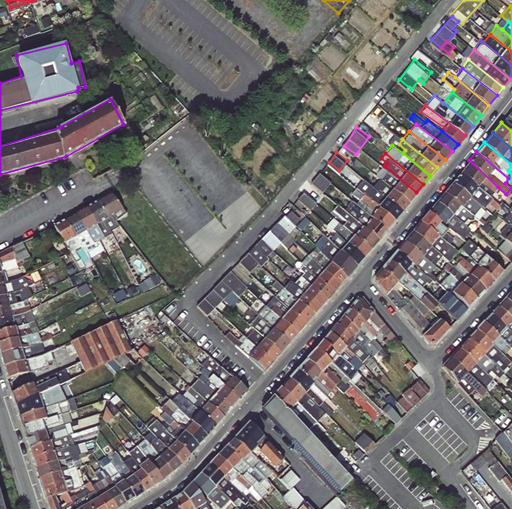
[(490,195),(498,187),(469,160),(460,171),(490,195)]
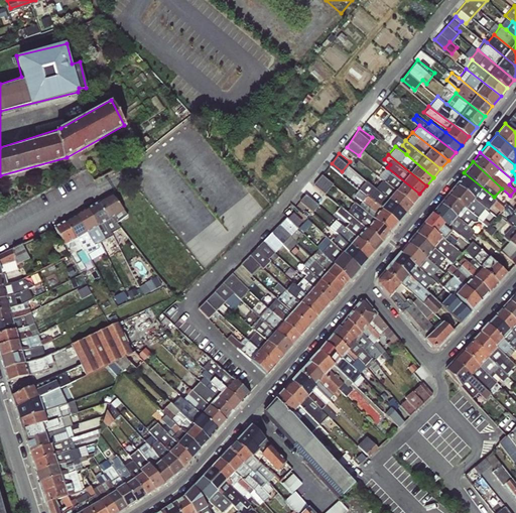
[(419,194),(387,167),(382,163),(378,167),(387,175),(384,179),(412,203),(419,194)]
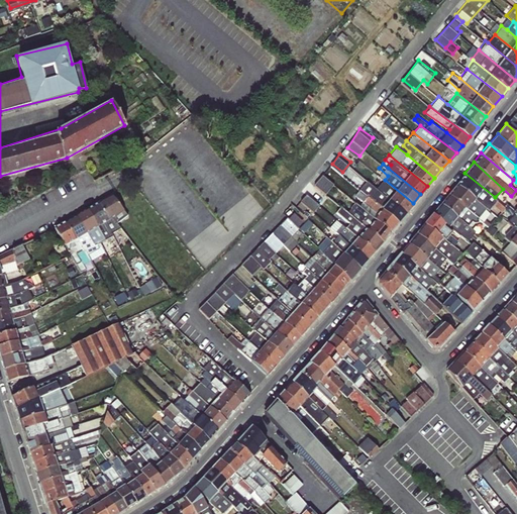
[(374,185),(407,211),(413,203),(385,180),(377,173),(373,178),(377,182),(374,185)]
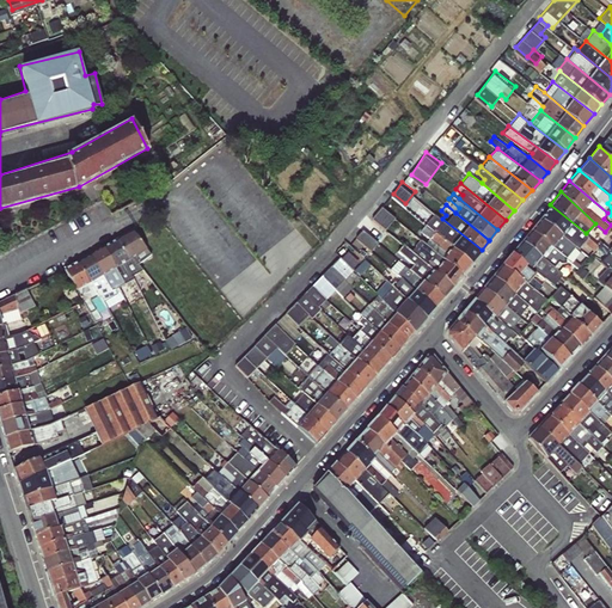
[(598,245),(586,233),(550,204),(542,215),(577,247),(583,241),(593,249),(598,245)]
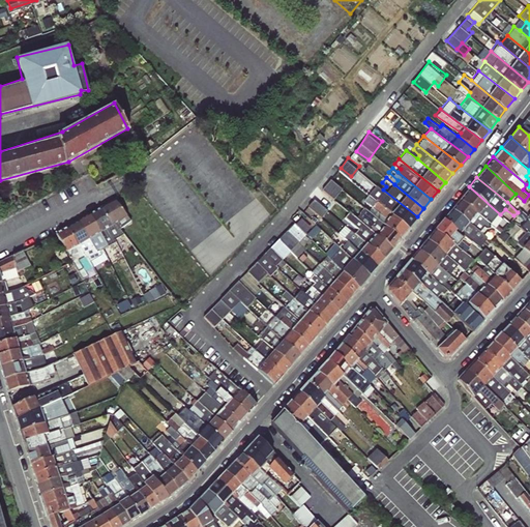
[(503,216),(500,214),(469,186),(460,197),(488,220),(495,225),(503,216)]
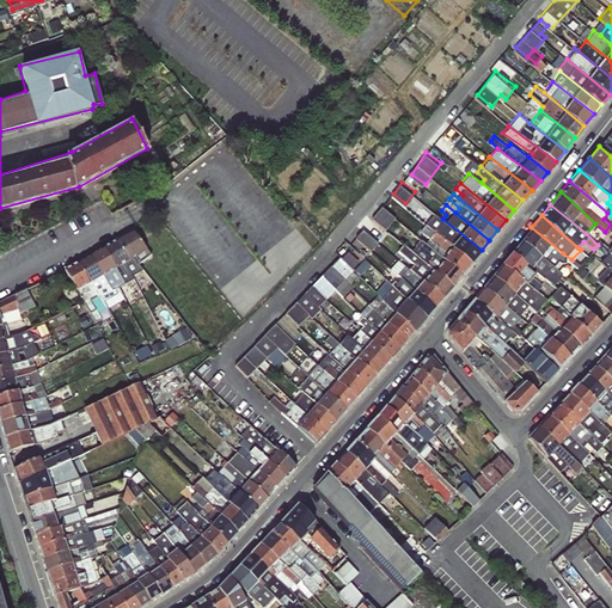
[(463,272),(426,241),(396,216),(390,222),(415,245),(411,250),(453,284),(463,272)]
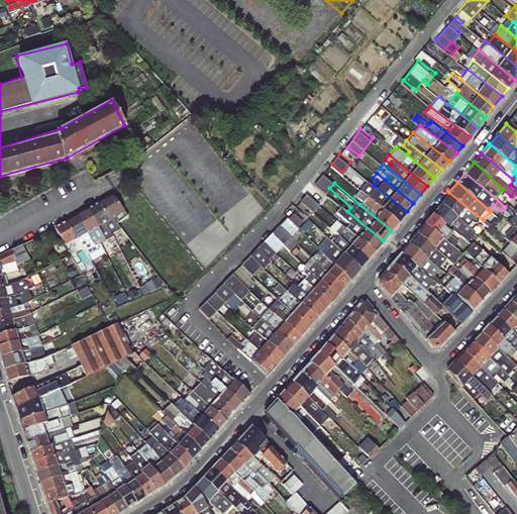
[(407,211),(374,185),(372,189),(368,187),(364,192),(399,220),(407,211)]
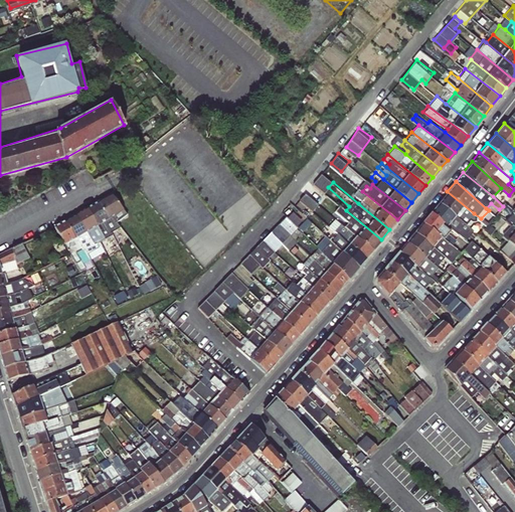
[(358,203),(389,229),(397,219),(362,191),(357,187),(352,193),(361,199),(358,203)]
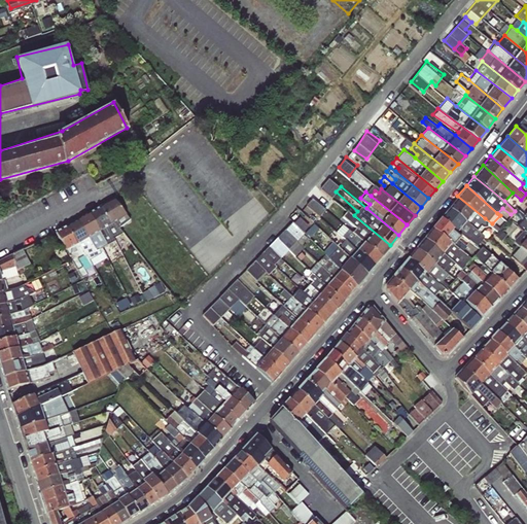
[(114,196),(100,204),(118,234),(123,231),(118,224),(129,217),(129,216),(114,196)]
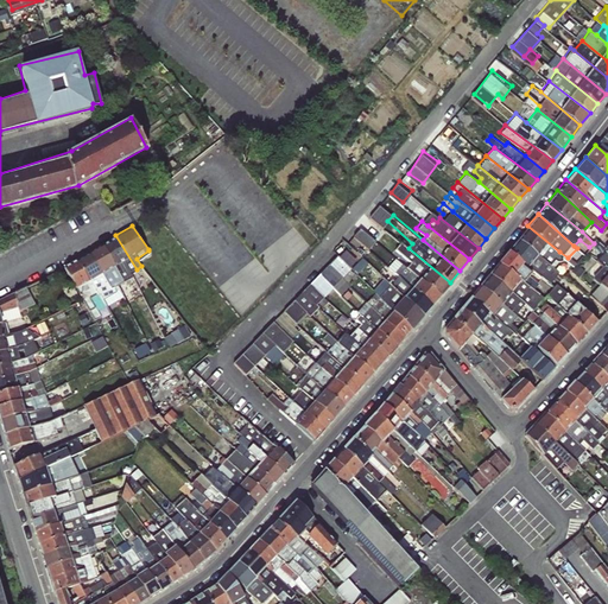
[(550,262),(559,252),(527,226),(519,236),(550,262)]
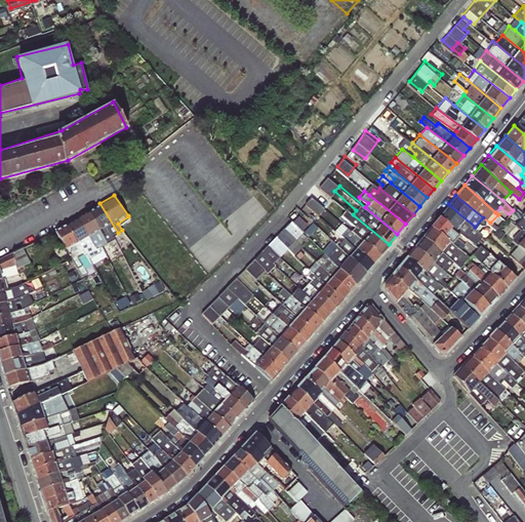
[(107,239),(118,233),(99,203),(88,209),(107,239)]
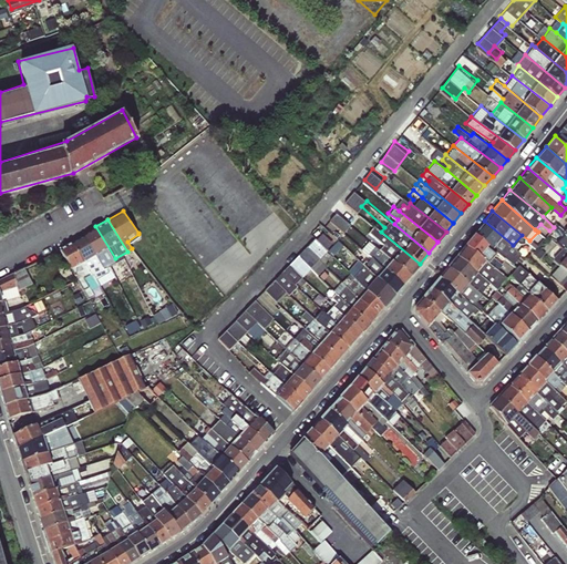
[(523,250),(513,245),(484,221),(474,233),(505,257),(515,264),(514,268),(519,273),(524,268),(516,259),(523,250)]
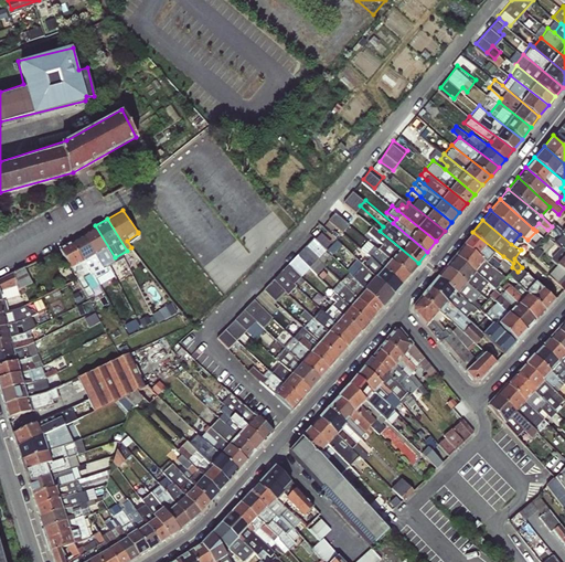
[(377,246),(409,274),(418,263),(380,231),(372,224),(368,230),(380,242),(377,246)]
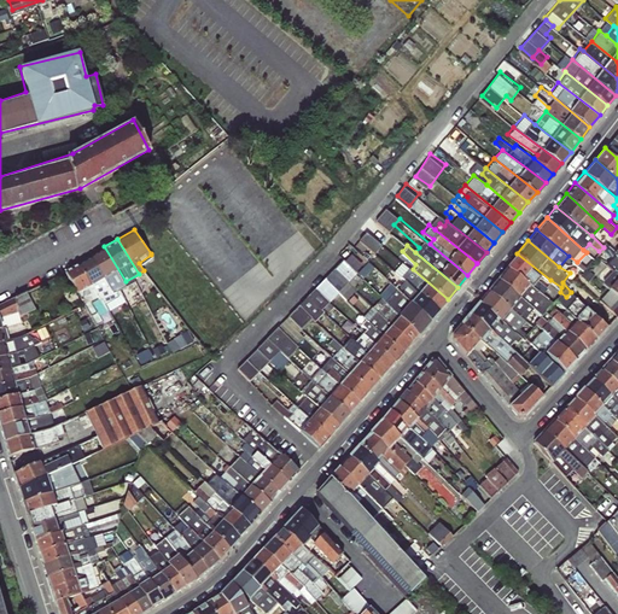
[(111,290),(126,281),(104,246),(89,255),(111,290)]
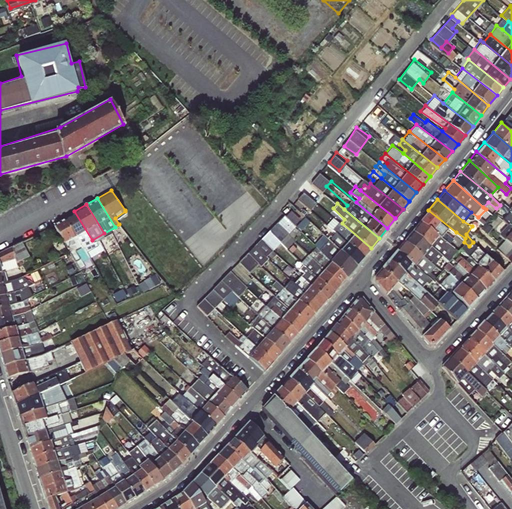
[(511,210),(510,208),(501,218),(508,224),(511,227),(511,210)]
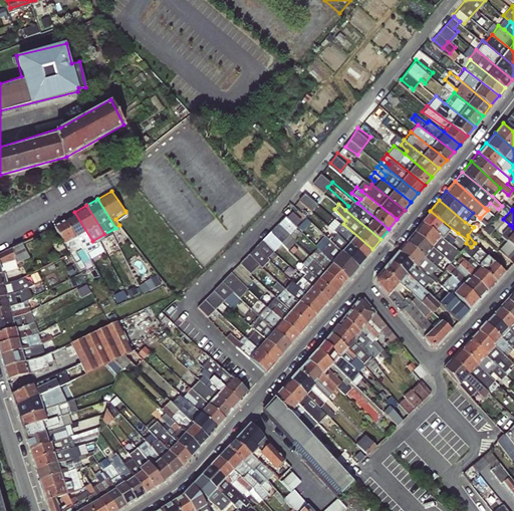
[(454,238),(458,233),(430,211),(422,220),(461,249),(465,245),(460,243),(454,238)]
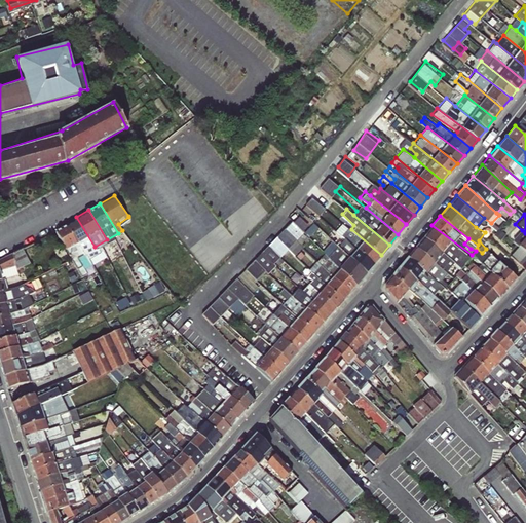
[(76,217),(66,223),(84,254),(87,251),(95,247),(76,217)]
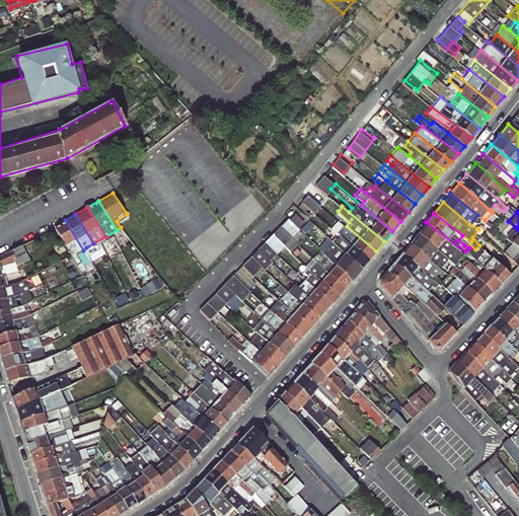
[(91,259),(86,247),(83,250),(65,220),(55,226),(85,281),(88,279),(84,270),(86,269),(83,264),(91,259)]
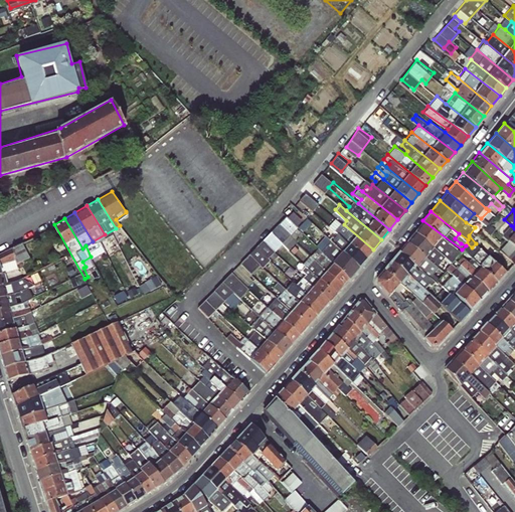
[(452,261),(462,249),(422,220),(414,230),(452,261)]
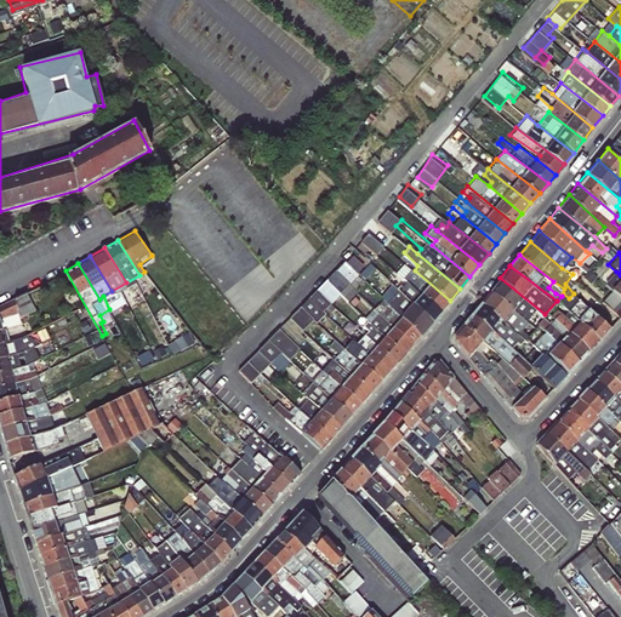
[(450,301),(415,270),(405,281),(442,310),(450,301)]
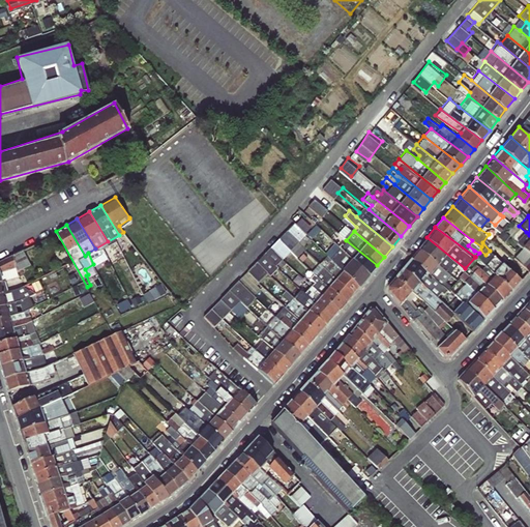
[(529,269),(529,235),(526,232),(516,241),(523,246),(513,256),(529,270),(529,269)]
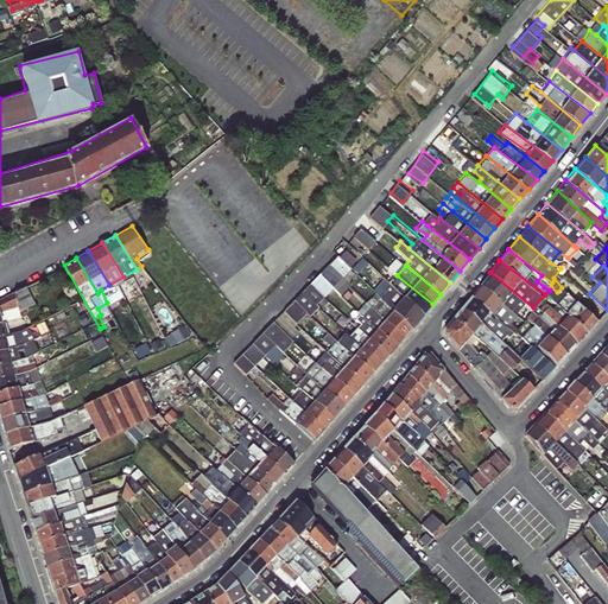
[(381,275),(424,313),(432,304),(397,275),(388,269),(381,275)]
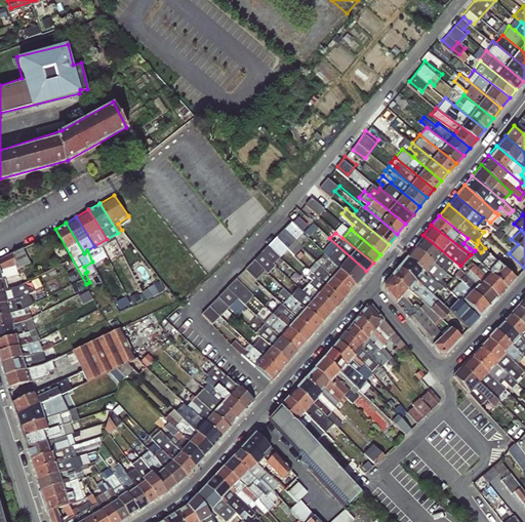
[(455,272),(460,266),(422,235),(415,244),(448,271),(451,268),(455,272)]
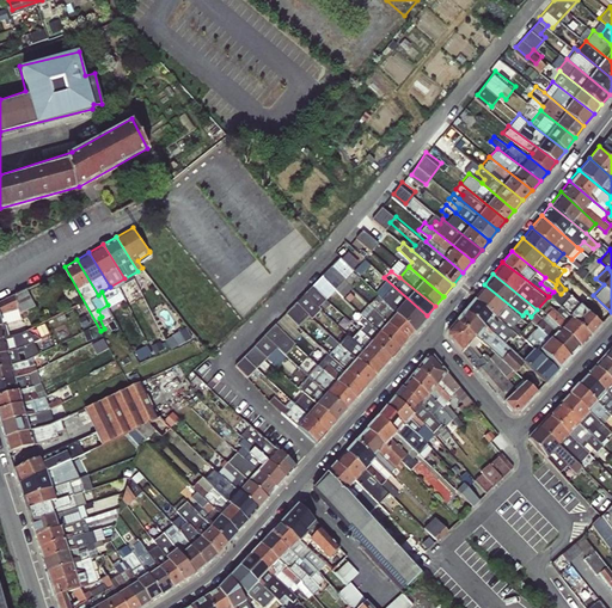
[(427,315),(384,277),(373,288),(377,293),(415,330),(427,315)]
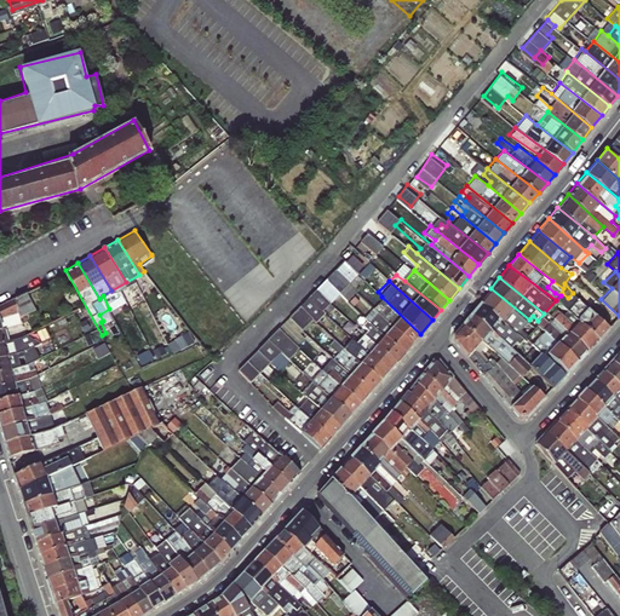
[(530,322),(529,320),(491,288),(481,300),(523,338),(527,340),(528,338),(527,337),(528,333),(521,328),(524,323),(528,326),(530,322)]
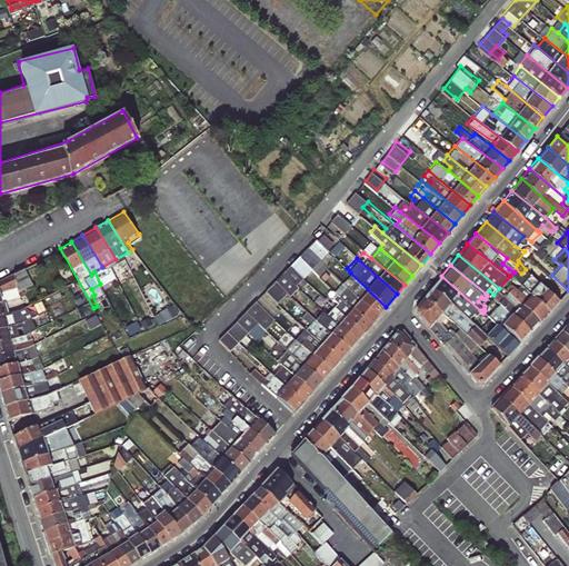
[(0,300),(7,299),(20,294),(19,289),(32,283),(25,266),(0,277),(0,300)]
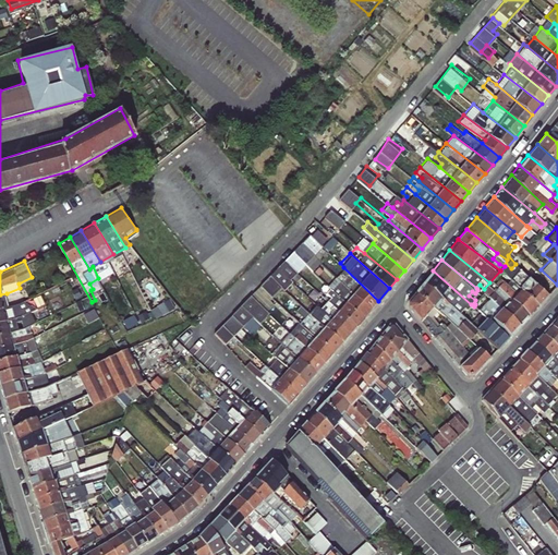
[(336,276),(371,309),(378,301),(343,267),(336,276)]
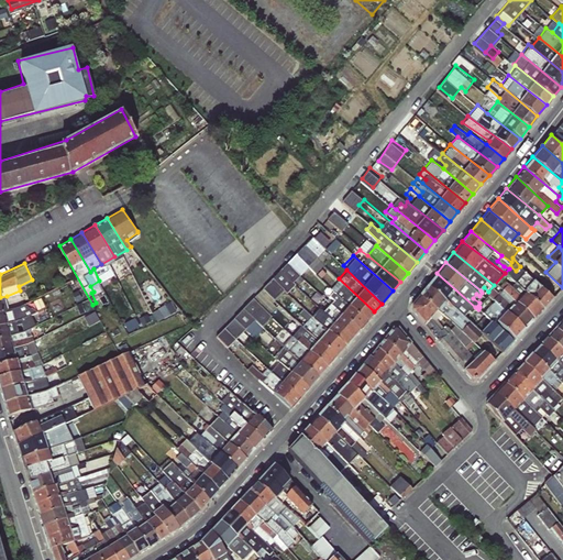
[(527,271),(519,278),(527,286),(534,278),(527,271)]
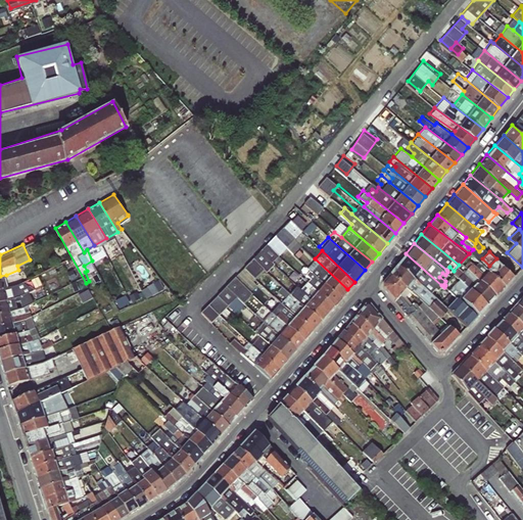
[(438,290),(441,285),(406,253),(397,263),(432,291),(435,287),(438,290)]
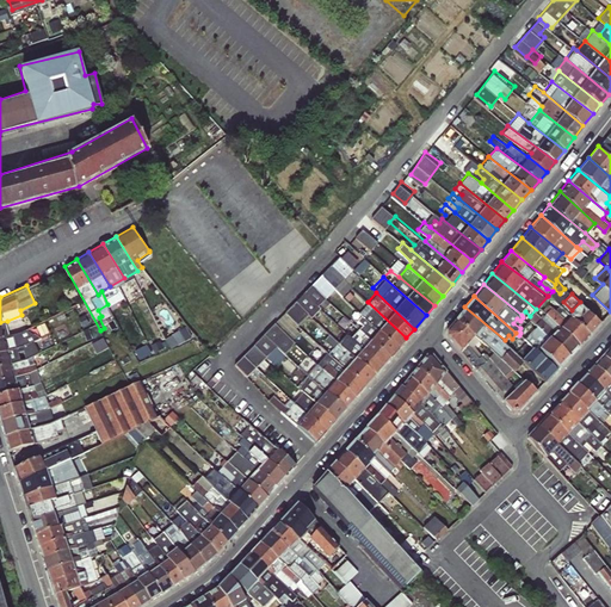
[(562,365),(603,320),(582,301),(542,347),(562,365)]
